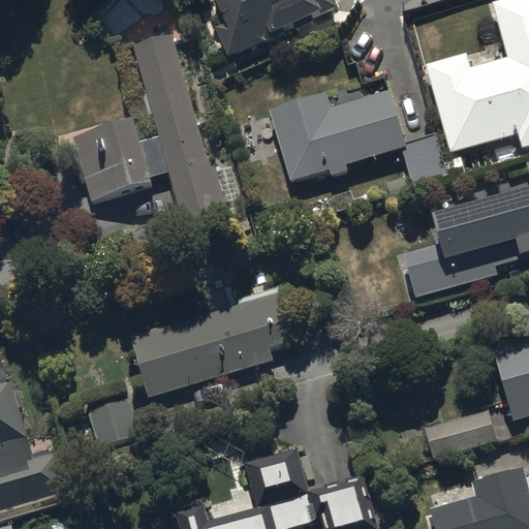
[(215,23),(227,52),(337,3),(335,0),(217,0),(225,18),(215,23)]
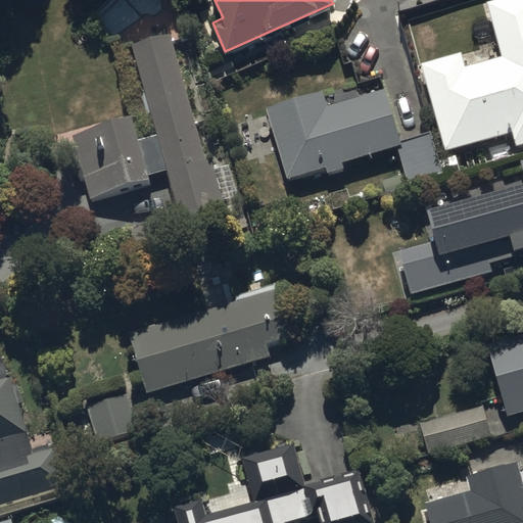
[(421,65),(445,151),(513,133),(517,147),(522,145),(522,0),(495,0),(487,3),(487,4),(483,6),(487,20),(491,19),(503,57),(466,67),(462,53),(421,65)]
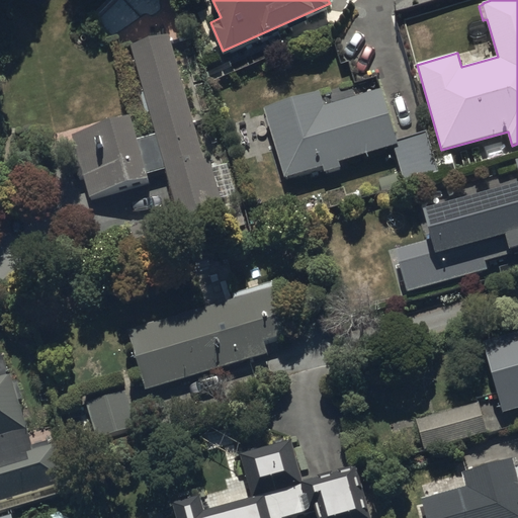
[(83,172),(88,192),(148,176),(147,171),(164,166),(176,211),(235,196),(225,161),(210,165),(207,156),(201,158),(169,32),(130,42),(155,136),(137,140),(131,115),(71,132),(77,156),(71,157),(76,174),(83,172)]
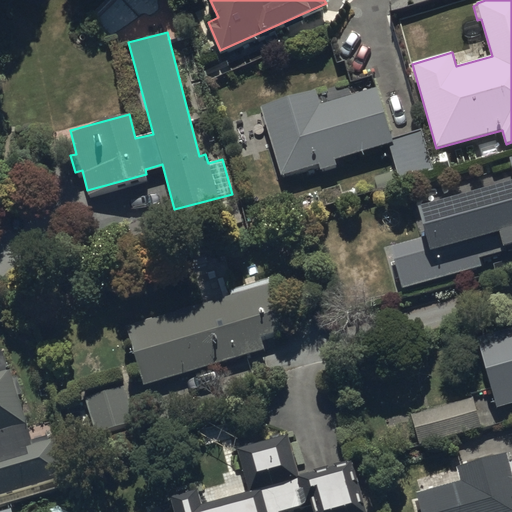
[(316,89),(260,106),(281,176),(319,164),(321,170),(337,165),(335,160),(390,144),(393,143),(392,139),(377,89),(321,106),(316,89)]
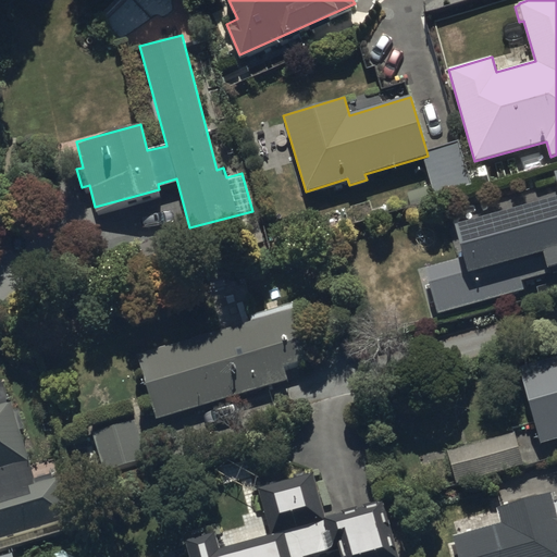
[(458,141),(426,151),(428,156),(424,157),(436,197),(471,186),(467,170),(458,141)]
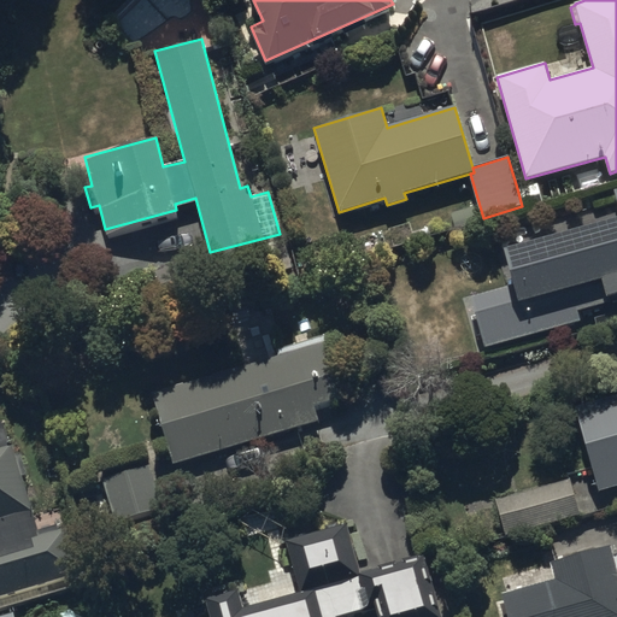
[(542,201),(538,183),(517,188),(522,206),(542,201)]
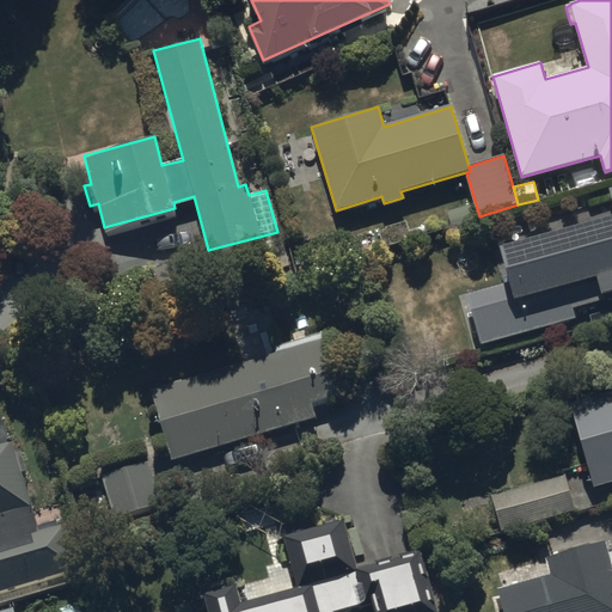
[(611,200),(611,215),(501,248),(512,282),(465,295),(479,346),(576,319),(574,312),(611,300),(611,189),(610,190),(611,200)]
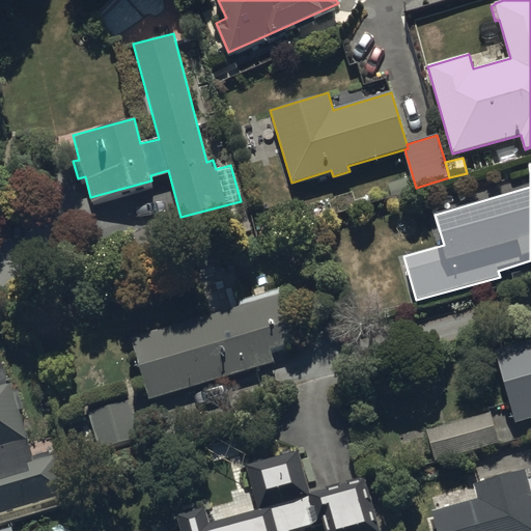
[(284,292),(132,337),(149,398),(276,361),(274,353),(300,344),(284,292)]
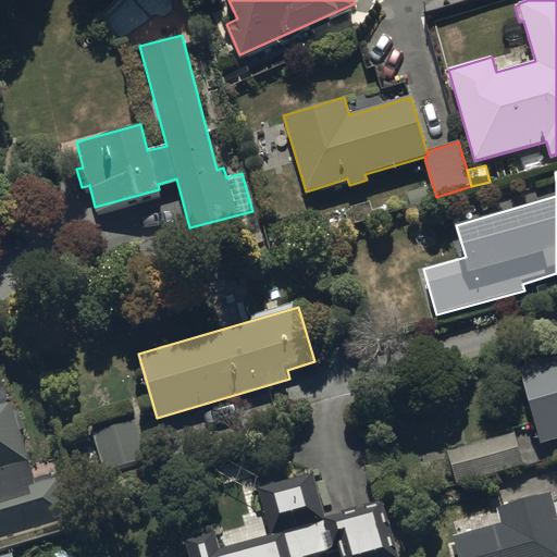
[(540,445),(556,440),(556,358),(519,369),(540,445)]
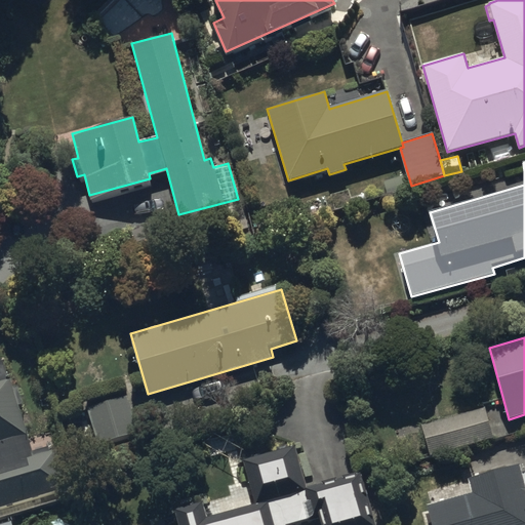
[(0,507),(69,487),(57,449),(35,456),(5,356),(0,357),(0,507)]
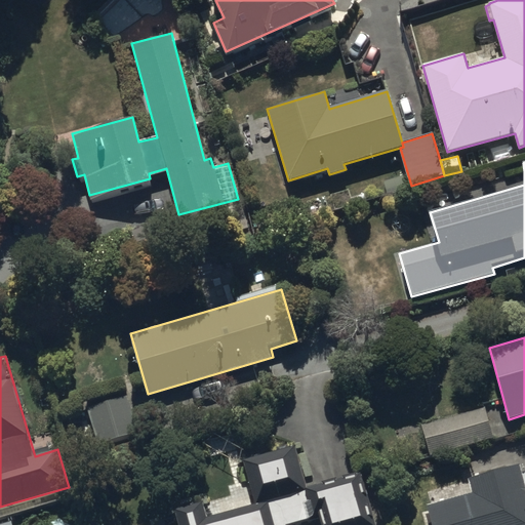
[(138,430),(127,394),(87,407),(98,442),(138,430)]
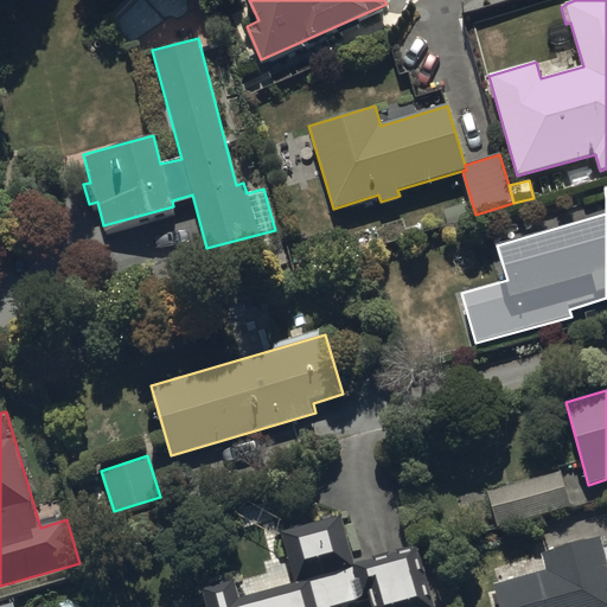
[(497,526),(570,504),(560,470),(486,491),(497,526)]
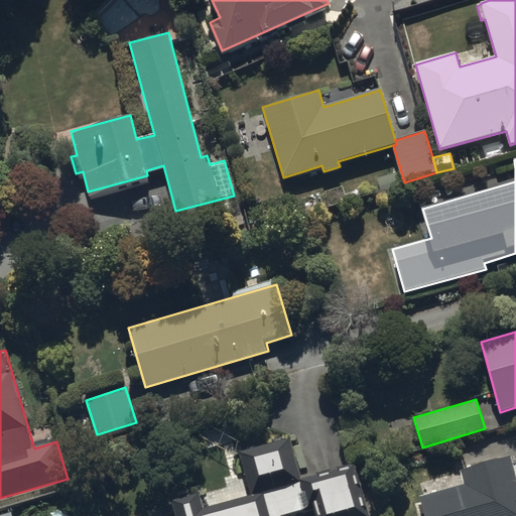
[(198,490),(171,499),(175,515),(284,515),(285,515),(311,508),(313,515),(369,515),(355,464),(299,479),(288,437),(236,452),(248,494),(203,506),(198,490)]
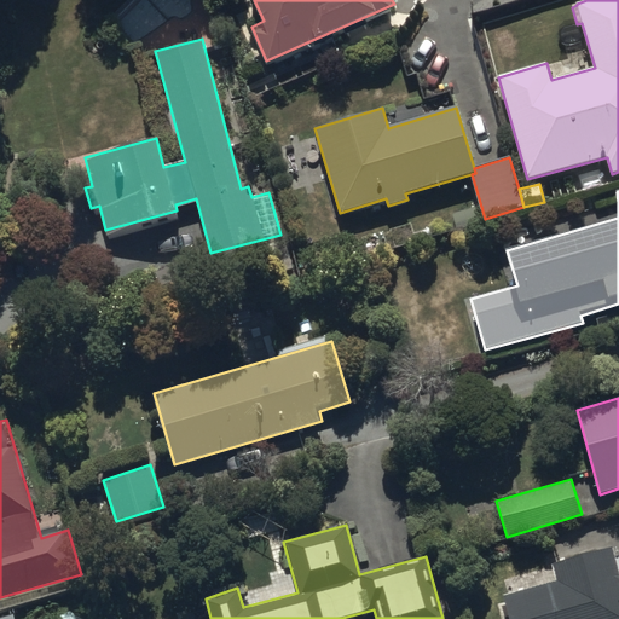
[(505,594),(512,618),(618,618),(618,556),(618,557),(615,547),(553,563),(557,579),(505,594)]
